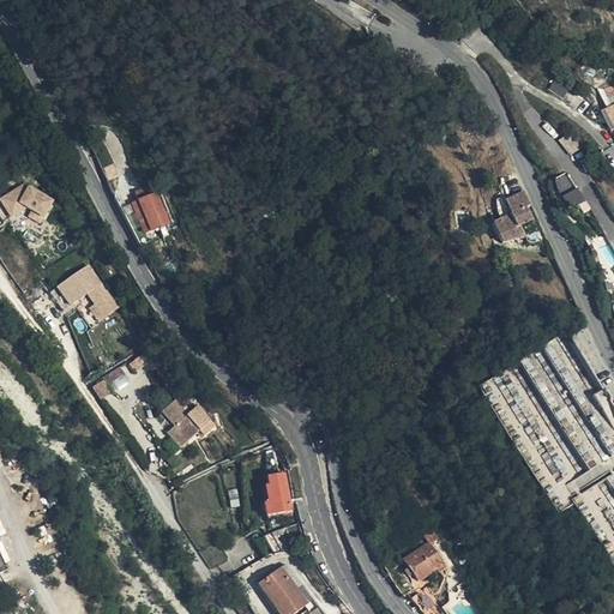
[(60,74),(67,70),(56,54),(49,59),(60,74)]
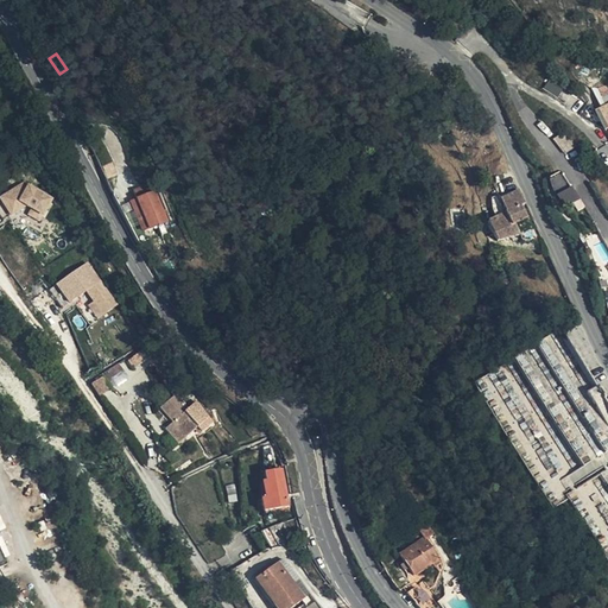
[(607,128),(600,111),(595,113),(606,133),(607,131),(607,128)]
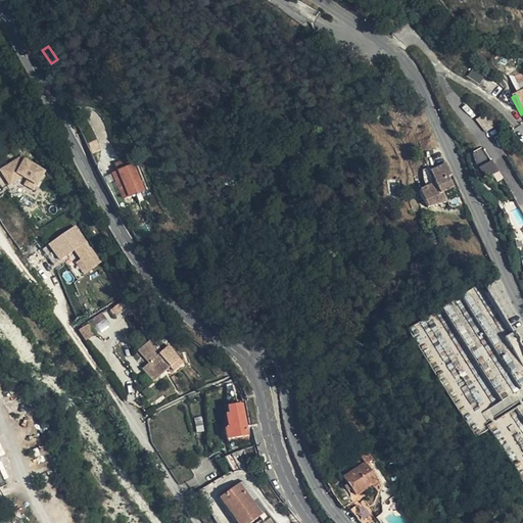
[(482,146),(471,153),(485,177),(497,170),(482,146)]
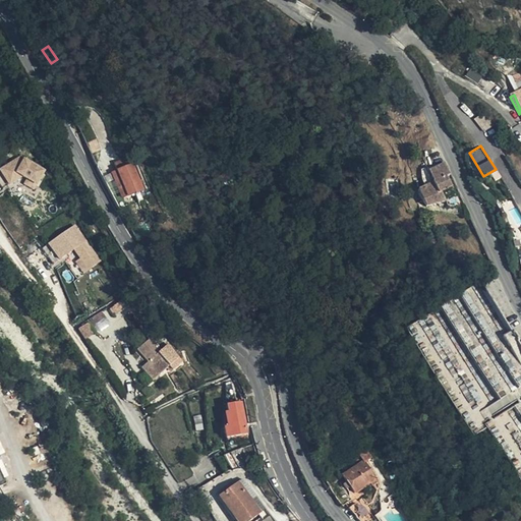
[(17,159),(0,168),(0,169),(10,186),(23,178),(26,180),(24,183),(36,190),(38,187),(40,188),(50,171),(26,157),(21,165),(17,159)]
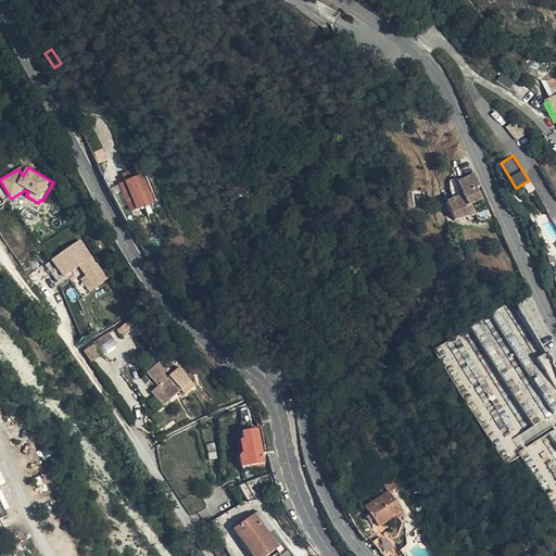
[(137,169),(122,176),(125,184),(119,186),(131,213),(152,205),(137,169)]
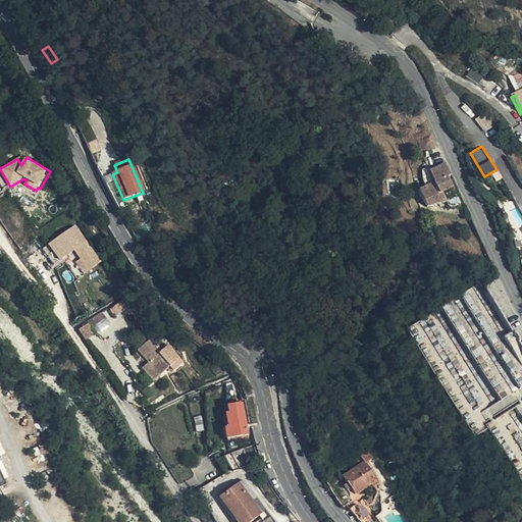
[(450,176),(445,165),(429,172),(433,184),(419,192),(423,204),(426,209),(446,202),(441,193),(452,188),(448,177),(450,176)]
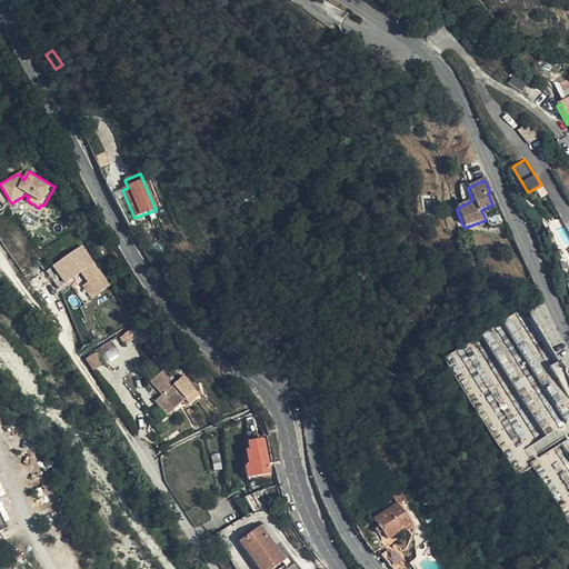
[(111,285),(83,246),(53,268),(67,286),(82,273),(89,283),(86,286),(95,297),(111,285)]
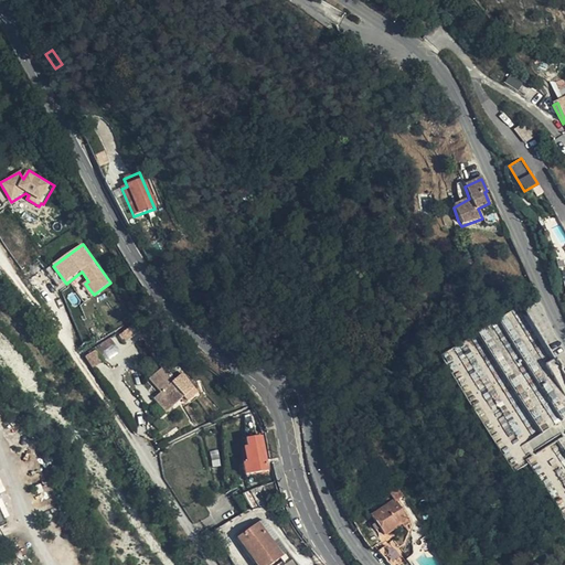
[(124,331),(126,333),(129,339),(144,329),(138,320),(131,324),(131,326),(124,331)]
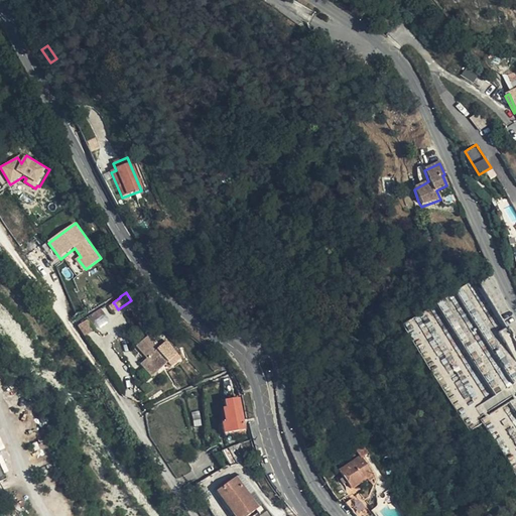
[(511,355),(515,351),(515,347),(504,329),(497,334),(511,355)]
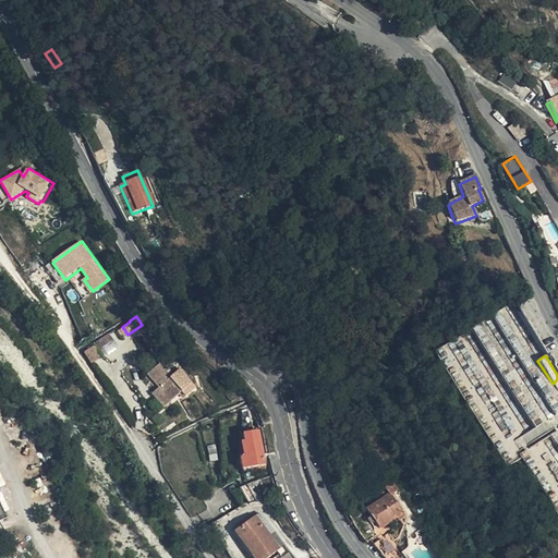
[(185,396),(197,385),(189,376),(182,367),(171,376),(160,363),(147,375),(159,388),(152,393),(165,407),(181,391),(185,396)]
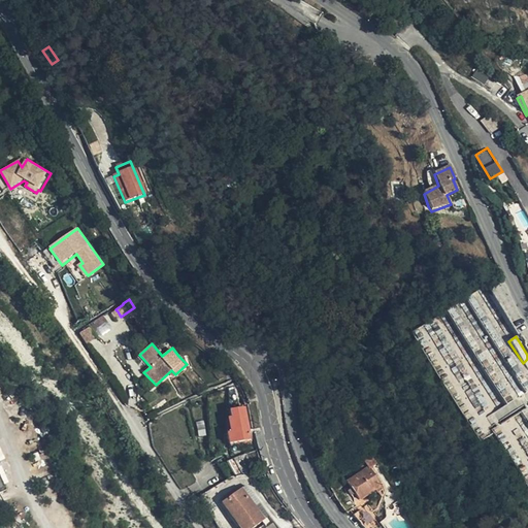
[(251,440),(244,408),(230,411),(232,418),(228,419),(231,433),(227,434),(229,444),(251,440)]
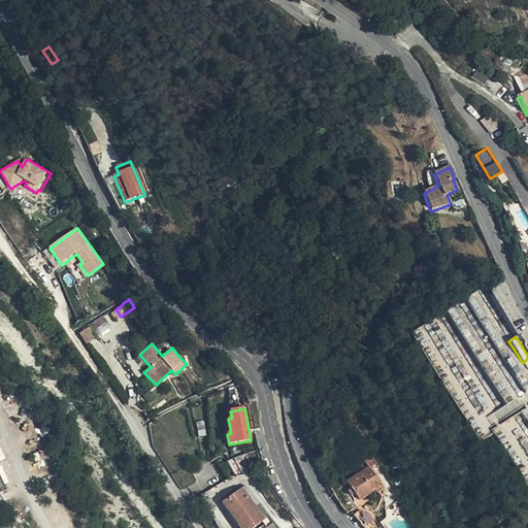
[(205,434),(203,422),(197,422),(199,436),(205,434)]
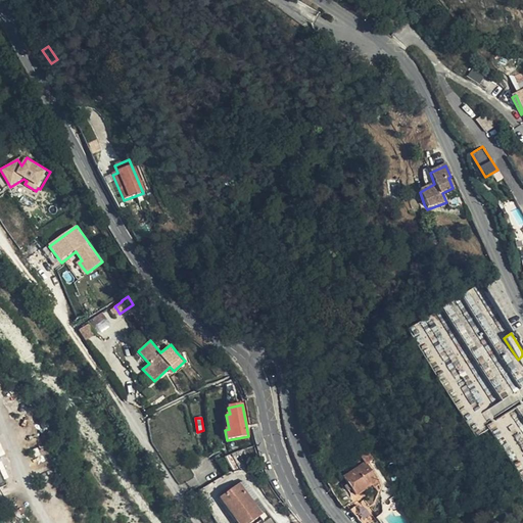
[(243,450),(226,459),(234,473),(251,468),(243,450)]
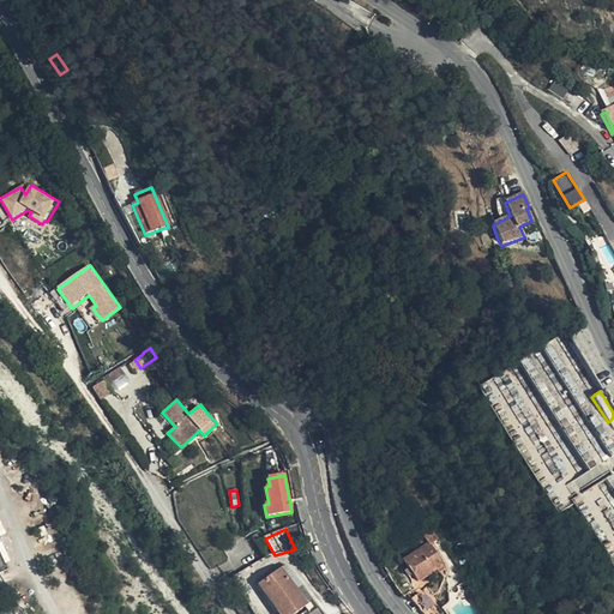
[(432,529),(416,540),(423,548),(403,563),(409,570),(413,575),(417,582),(437,569),(441,565),(443,565),(429,546),(438,540),(432,529)]
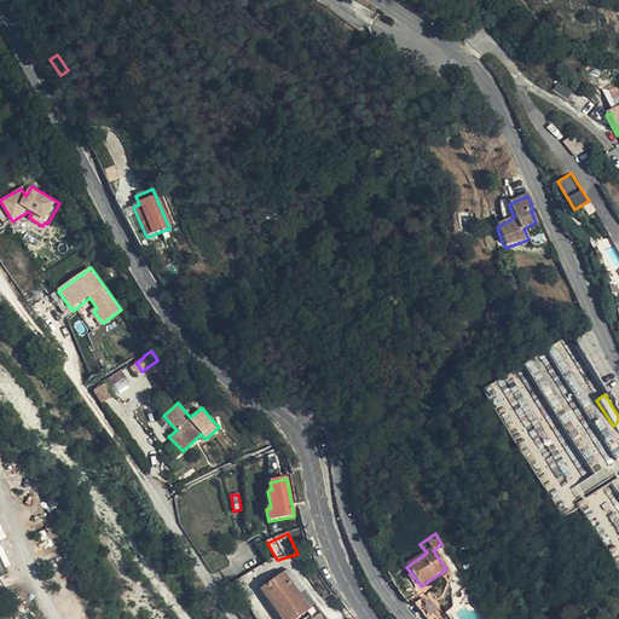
[(283,573),(310,611),(316,606),(289,570),(283,573)]
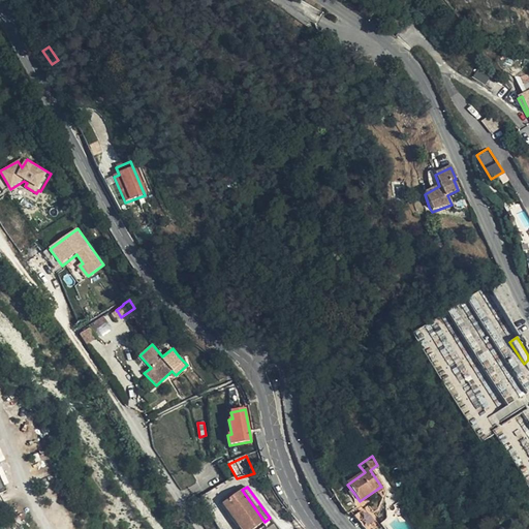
[(240,528),(253,528),(265,522),(242,490),(223,504),(240,528)]
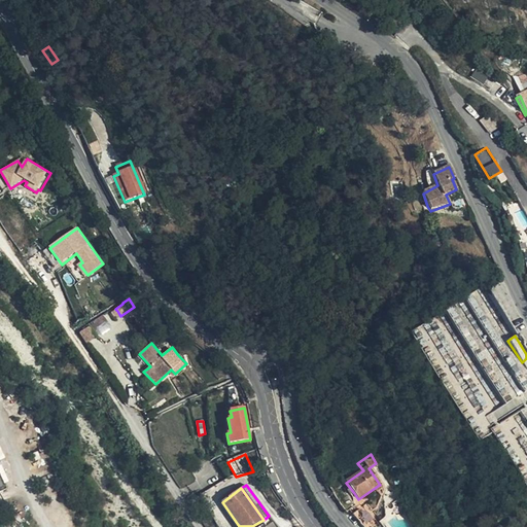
[(366,504),(352,515),(361,526),(373,526),(381,521),(366,504)]
